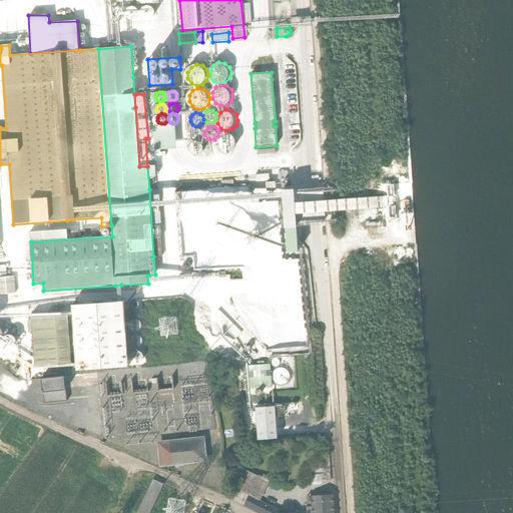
[(232,152),(236,148),(238,142),(236,136),(232,133),(226,132),(220,134),(217,139),(217,145),(220,150),(226,153),(232,152)]
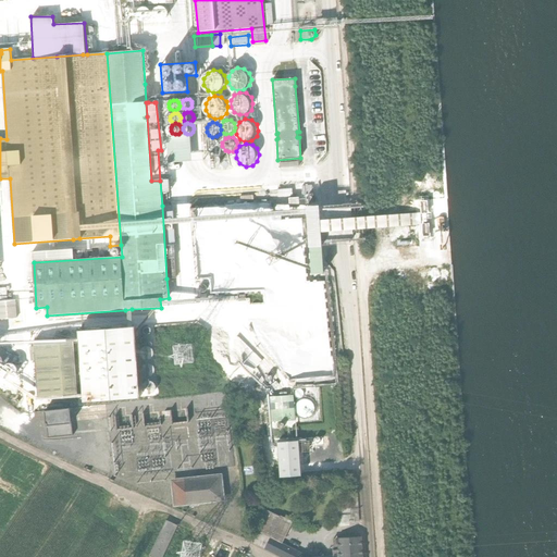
[(218,168),(221,164),(222,161),(221,157),(218,153),(213,153),(209,155),(207,159),(207,163),(210,166),(213,168),(218,168)]
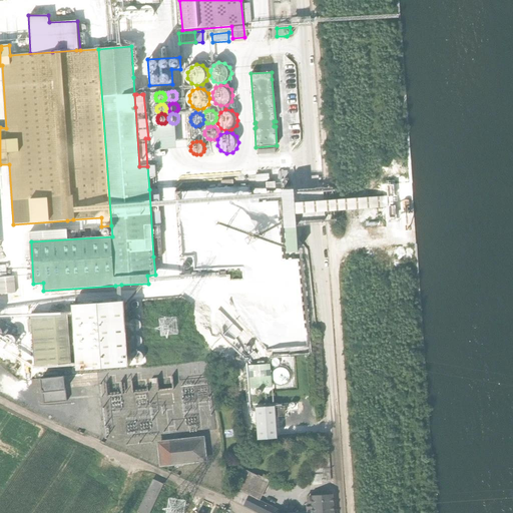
[(157,161),(159,158),(160,155),(159,151),(156,148),(153,148),(149,150),(147,153),(147,157),(149,160),(153,161),(157,161)]
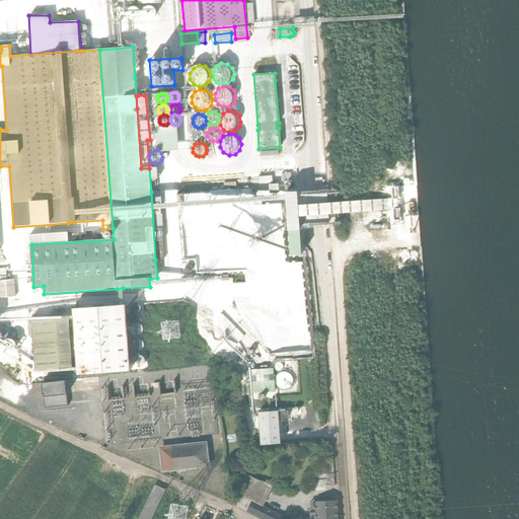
[(278,184),(269,184),(270,196),(279,195),(278,184)]
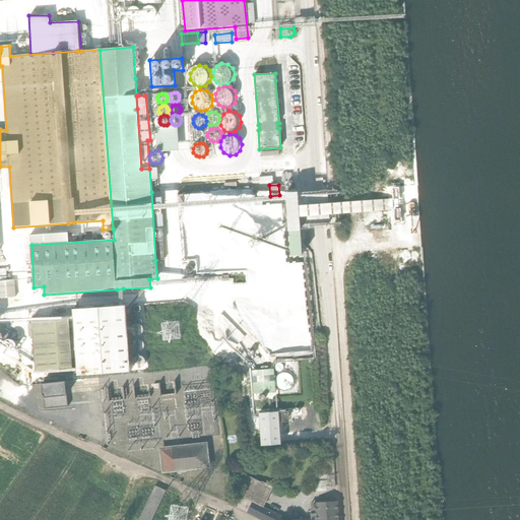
[(151,192),(155,260),(165,259),(161,193),(151,192)]
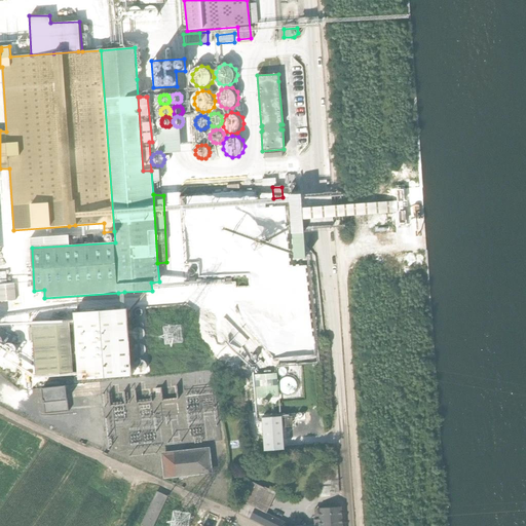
[(114,231),(104,232),(76,234),(76,235),(70,235),(70,234),(29,237),(32,248),(115,242),(114,231)]
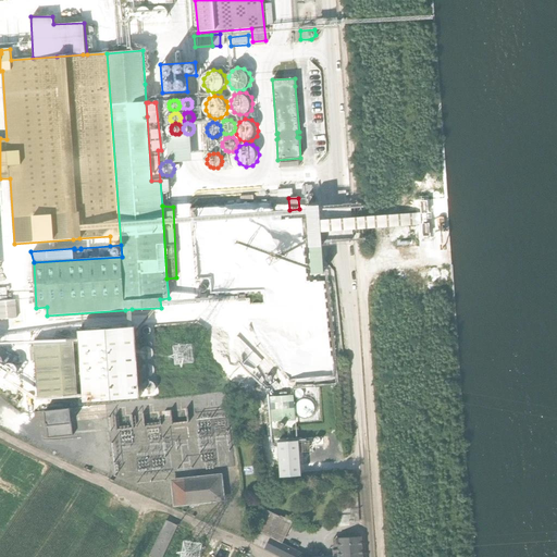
[(0,324),(8,324),(8,318),(16,318),(15,300),(0,301),(0,324)]
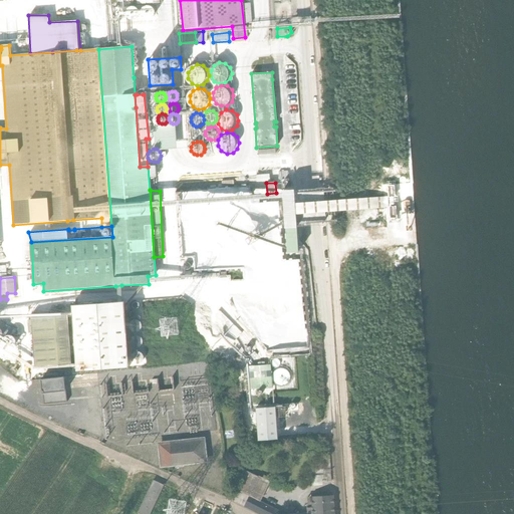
[(97,303),(72,305),(77,370),(130,366),(124,301),(123,301),(122,301),(97,303)]
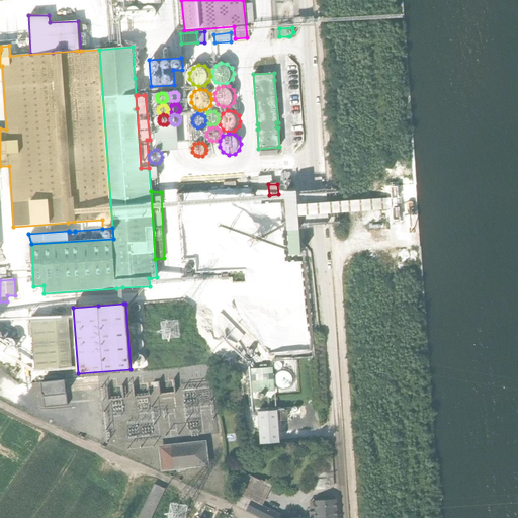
[(35,369),(72,366),(68,315),(31,318),(35,369)]
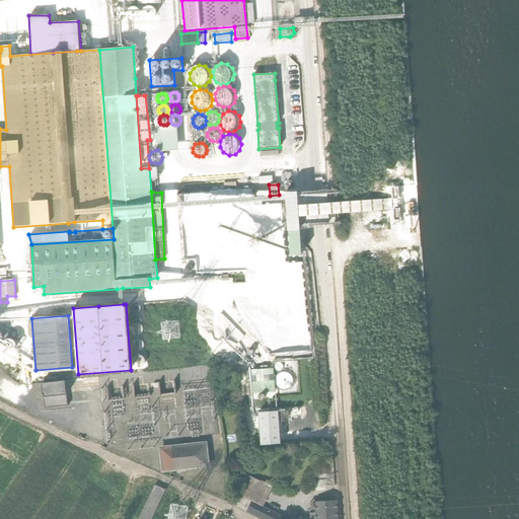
[(141,322),(139,322),(137,322),(135,323),(134,325),(133,327),(133,330),(133,332),(135,334),(137,336),(139,336),(141,336),(143,334),(145,332),(146,330),(146,327),(145,325),(143,324),(141,322)]
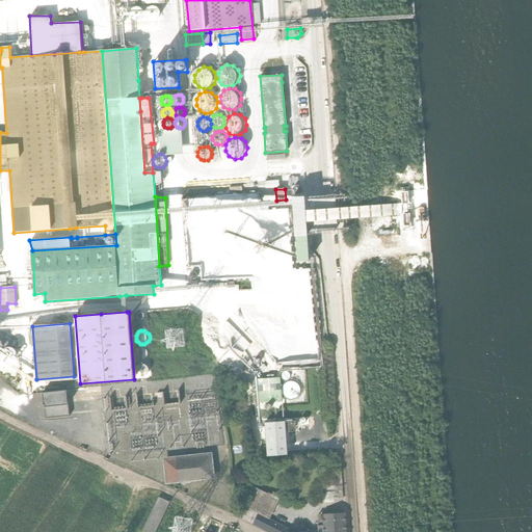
[(15,348),(12,348),(10,348),(8,349),(6,351),(5,353),(5,355),(6,357),(7,360),(9,361),(12,362),(15,361),(17,360),(18,357),(19,355),(19,353),(18,351),(17,349),(15,348)]
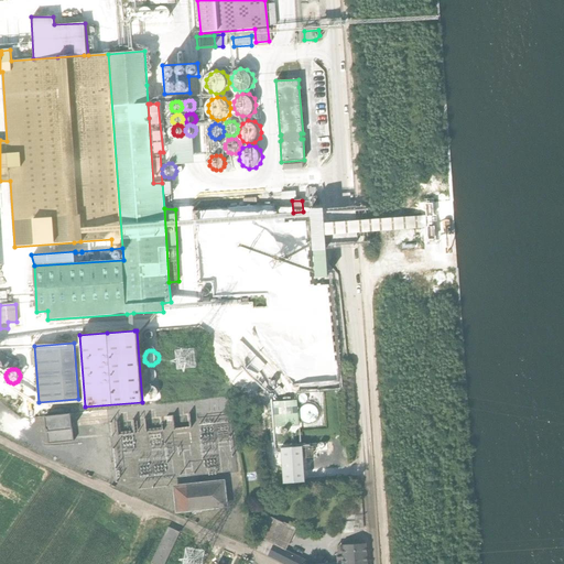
[(156,387),(154,387),(152,387),(150,388),(148,390),(147,392),(147,394),(148,398),(150,399),(151,400),(154,401),(156,401),(159,399),(160,398),(161,396),(161,392),(160,390),(159,388),(156,387)]
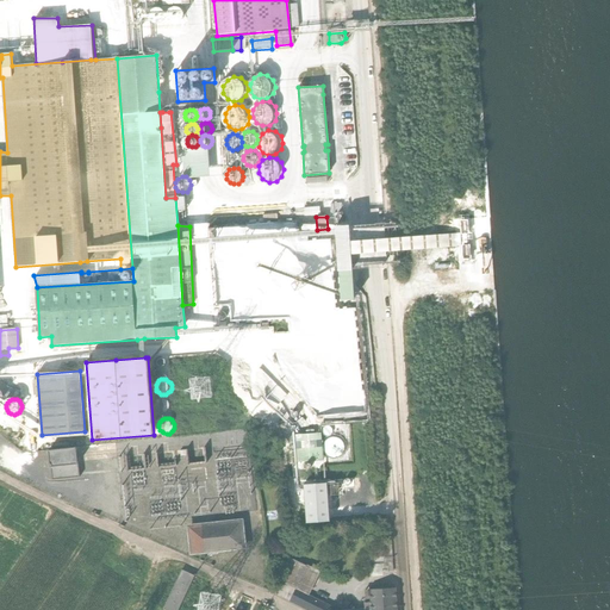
[(322,433),(296,435),(298,462),(324,461),(322,433)]
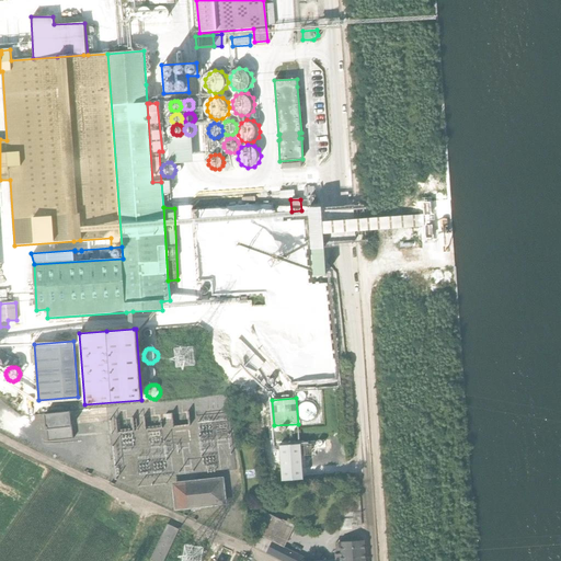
[(306,401),(302,403),(299,409),(300,413),(302,418),(305,420),(308,421),(315,420),(317,419),(319,414),(320,409),(319,405),(317,403),(312,401),(309,400),(306,401)]
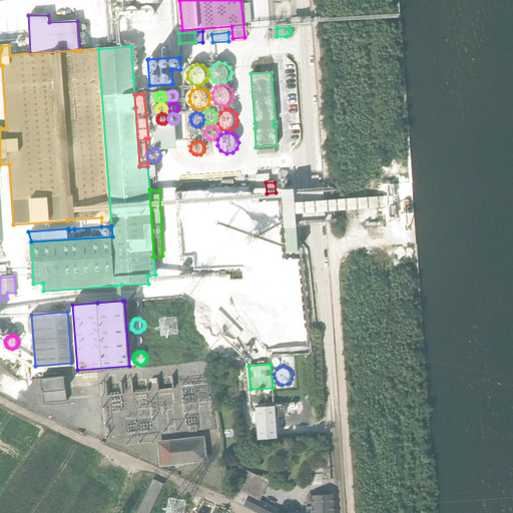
[(43,392),(66,390),(64,376),(41,378),(43,392)]
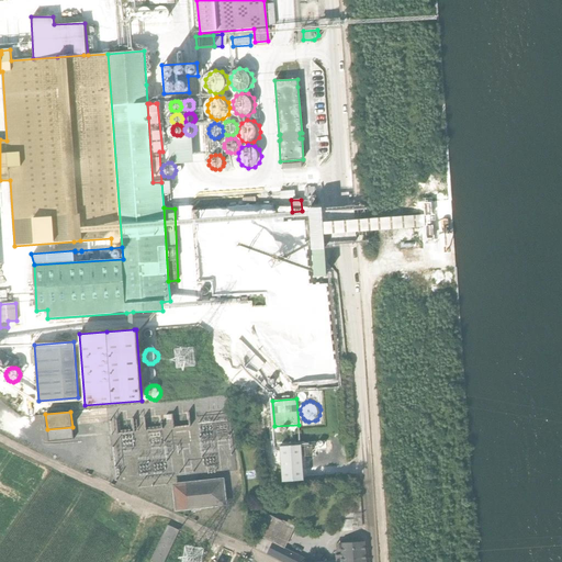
[(72,427),(47,429),(48,442),(74,439),(72,427)]
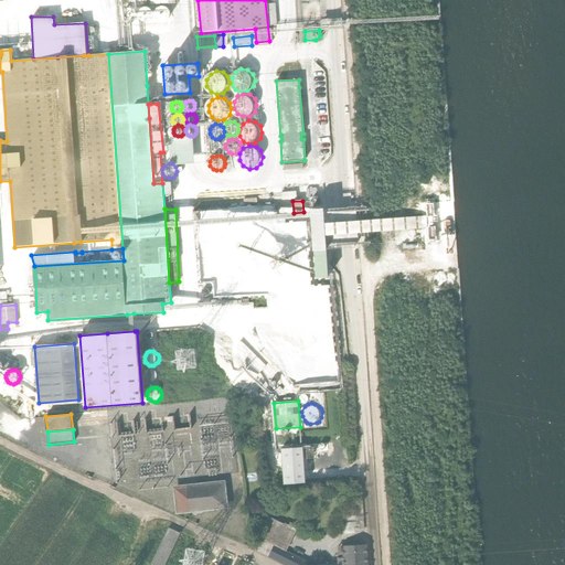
[(306,482),(304,447),(281,448),(284,484),(306,482)]
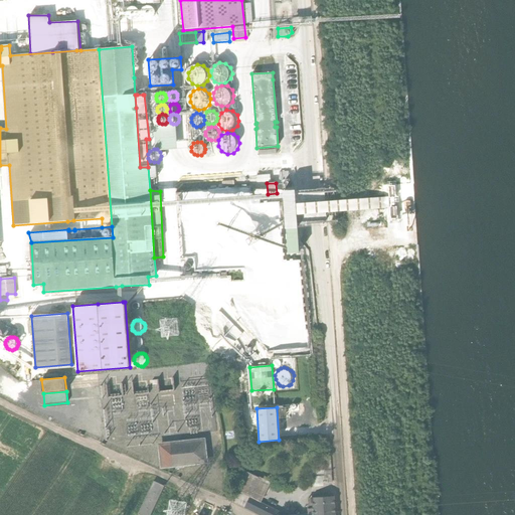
[(286,407),(277,407),(277,417),(286,416),(286,407)]
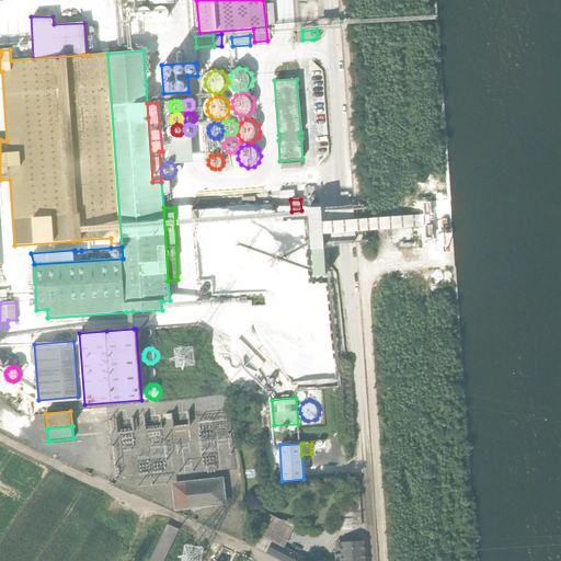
[(224,477),(172,482),(174,511),(227,505),(224,477)]
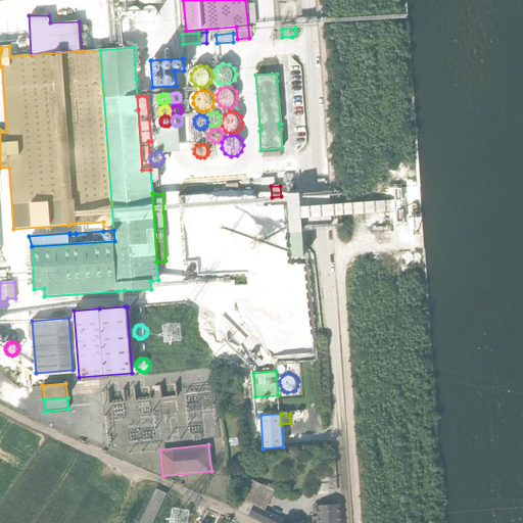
[(326,472),(316,472),(317,494),(328,493),(328,490),(337,490),(336,465),(335,465),(326,466),(326,472)]
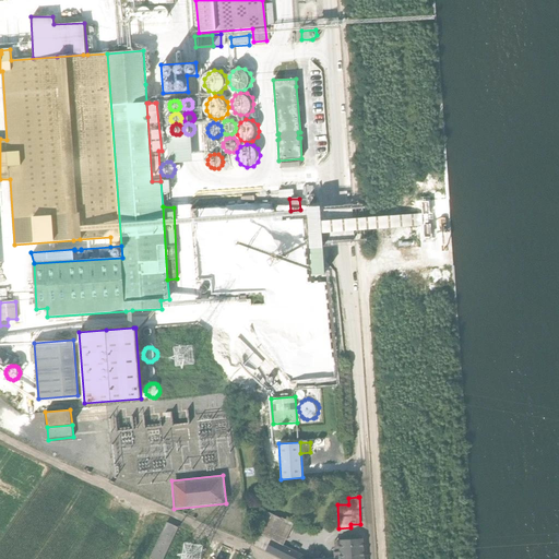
[(283,546),(284,545),(288,535),(294,523),(281,516),(280,520),(261,511),(254,531),(283,546)]
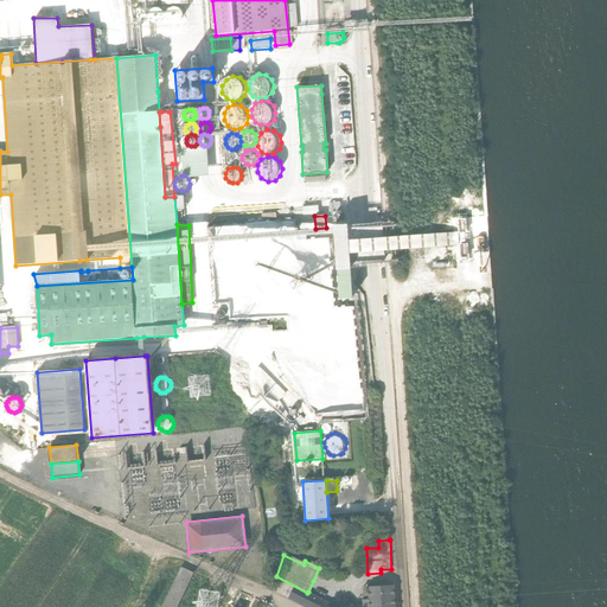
[(181,567),(163,606),(165,606),(177,606),(195,573),(181,567)]
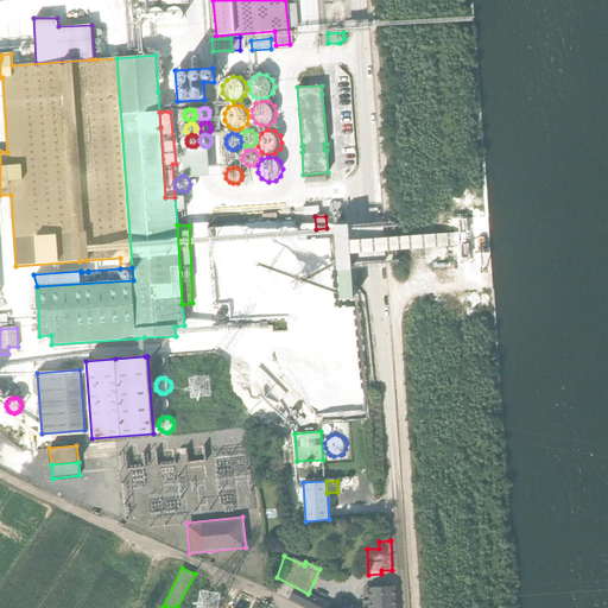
[(308,594),(277,577),(271,590),(289,599),(306,607),(340,607),(309,593),(308,594)]
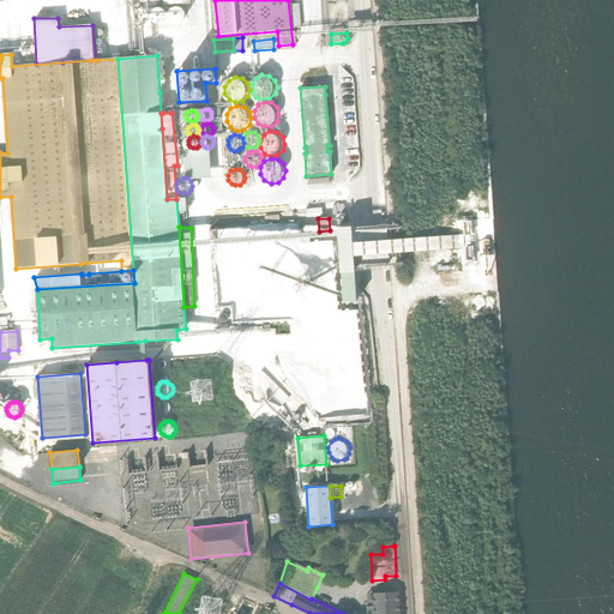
[(373,607),(372,613),(399,613),(398,591),(372,594),(373,607)]
